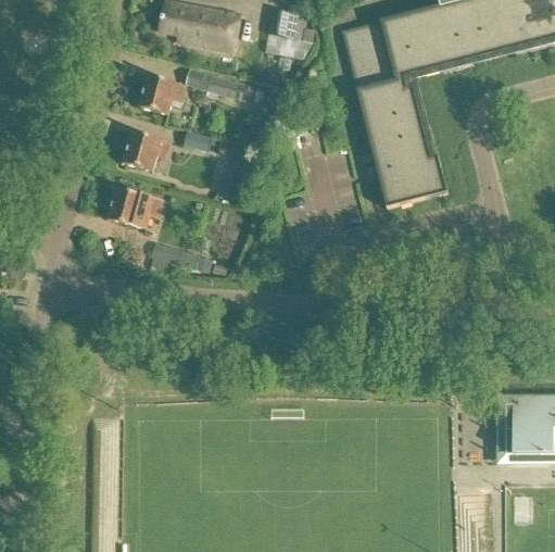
[(441,0),(442,5),(342,32),(388,209),(449,192),(439,155),(434,157),(414,77),(554,40),(554,0),(441,0)]
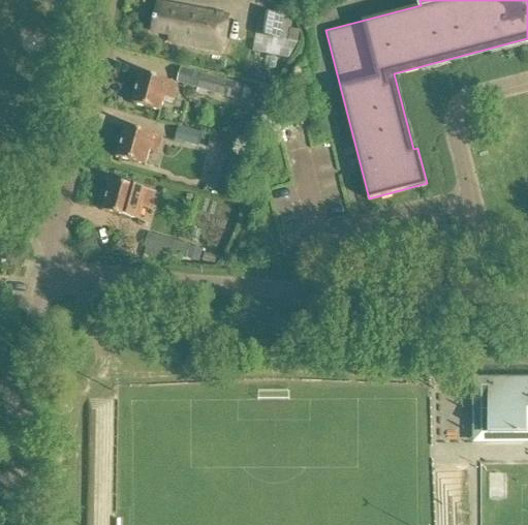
[(222,50),(229,14),(158,1),(153,29),(176,34),(175,40),(222,50)]
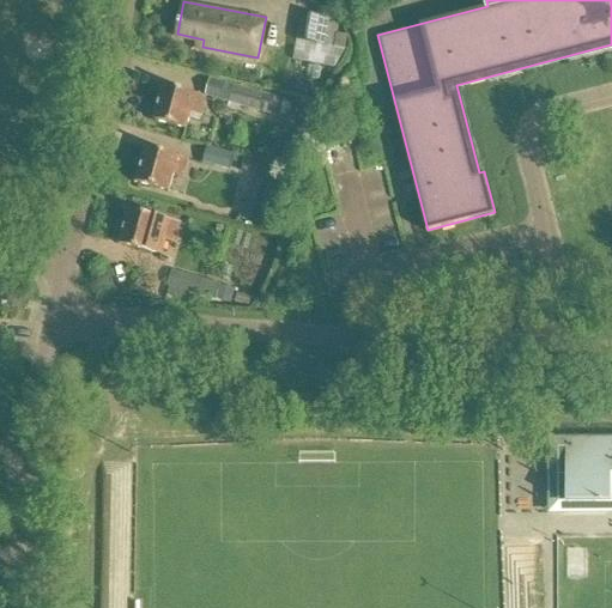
[(340,18),(302,11),(298,29),(300,30),(298,37),(335,44),(340,18)]
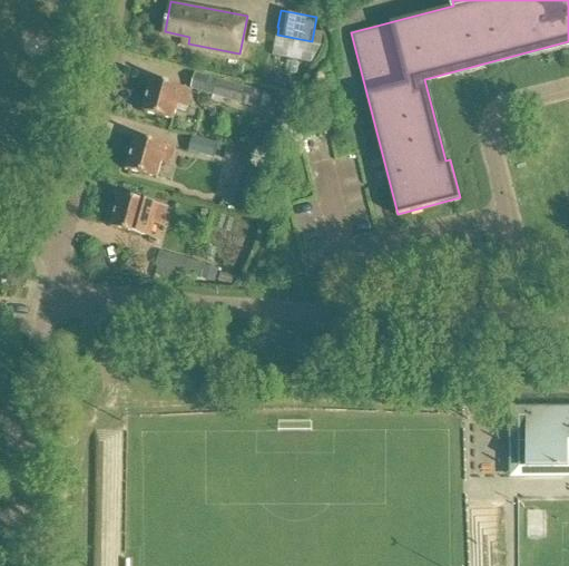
[(254,89),(255,87),(218,76),(214,93),(243,100),(243,98),(251,99),(249,103),(261,106),(265,91),(254,89)]
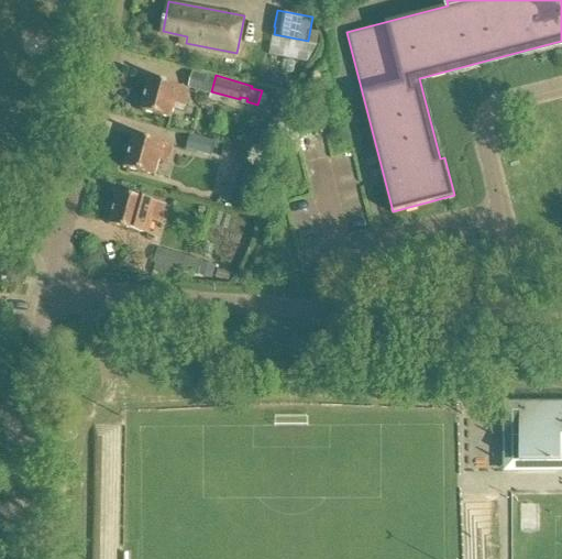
[(185,103),(189,87),(151,76),(141,107),(172,116),(176,101),(185,103)]
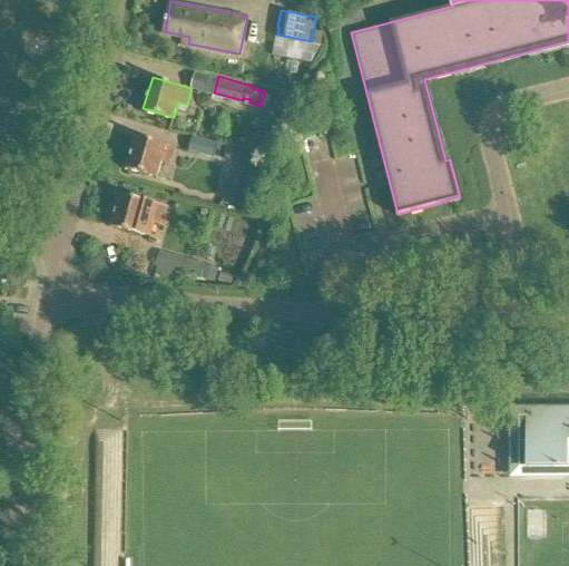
[(284,95),(280,110),(294,115),(298,99),(284,95)]
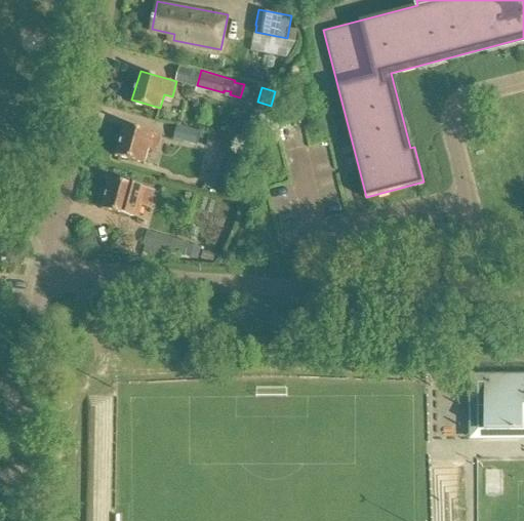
[(202,129),(177,122),(173,136),(198,144),(202,129)]
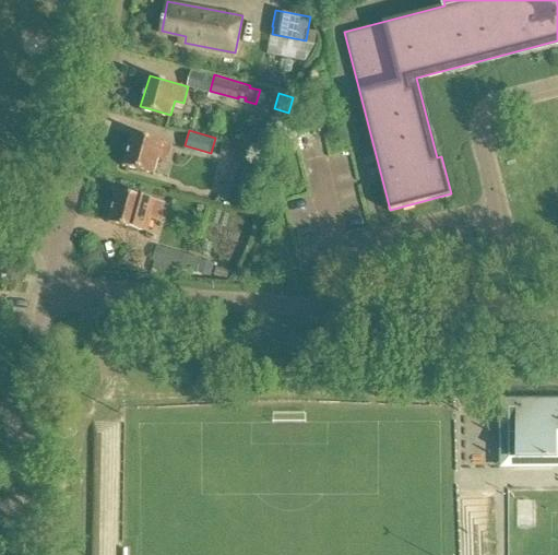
[(167,160),(173,143),(133,132),(125,164),(154,172),(158,157),(167,160)]
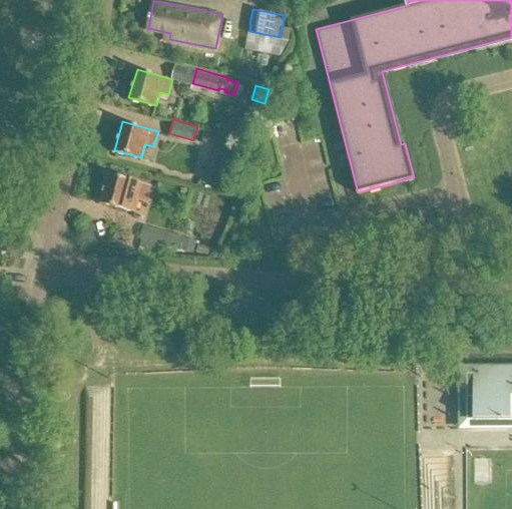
[(228,140),(222,161),(235,165),(241,144),(228,140)]
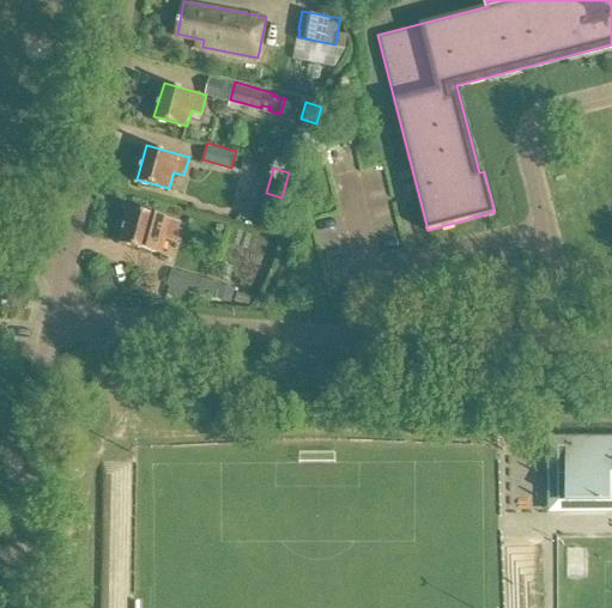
[(254,205),(243,202),(241,213),(250,217),(254,205)]
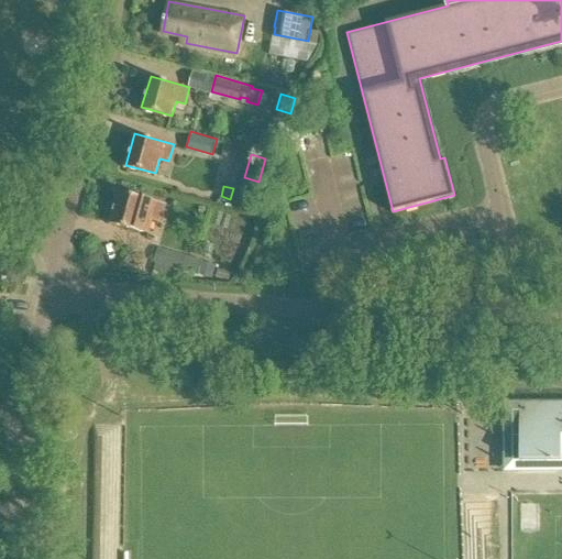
[(140,196),(119,190),(109,222),(139,230),(140,229),(149,232),(152,218),(161,221),(166,203),(141,196),(140,196)]
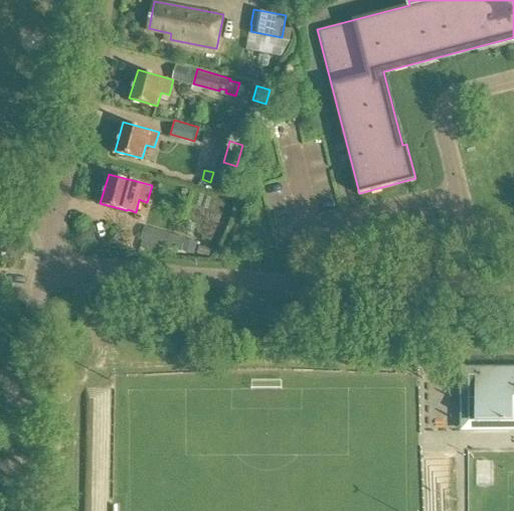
[(157,242),(166,245),(170,232),(145,226),(141,242),(156,245),(157,242)]
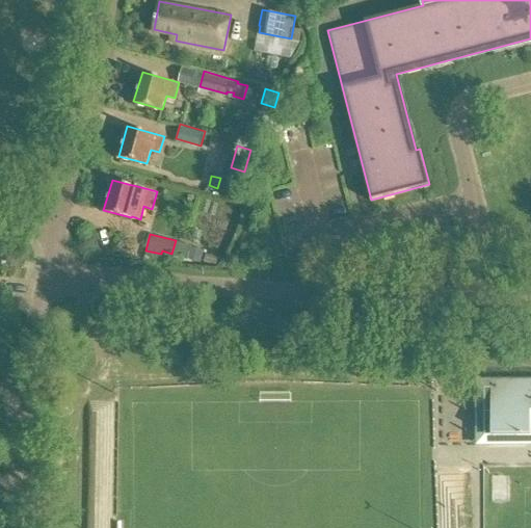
[(176,240),(171,254),(188,258),(188,257),(202,260),(205,247),(176,240)]
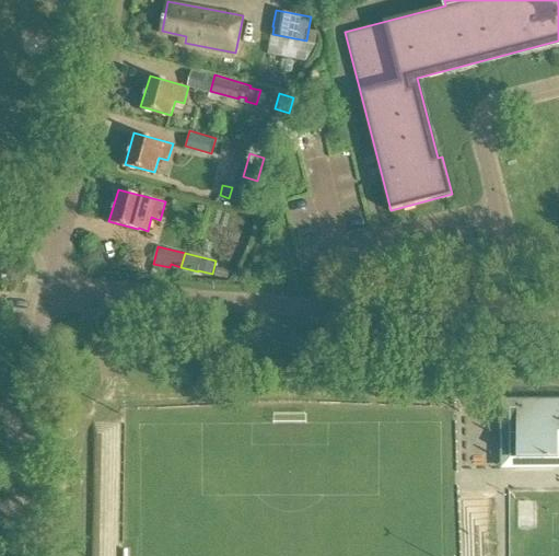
[(521,455),(558,454),(558,396),(520,397),(521,455)]
